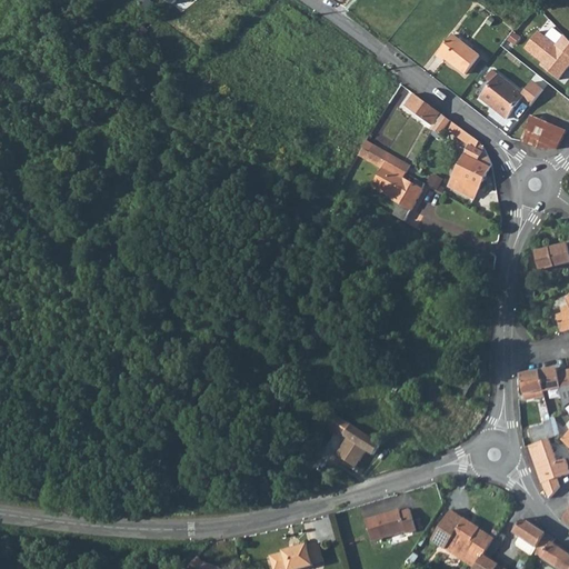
[(540,31),(526,47),(545,62),(542,65),(560,80),(568,68),(568,37),(567,35),(558,45),(540,31)]
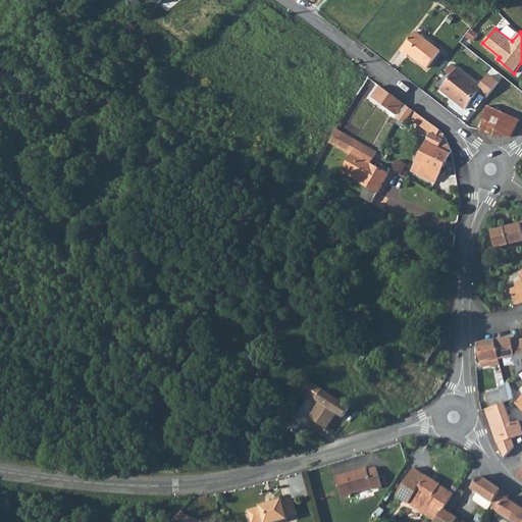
[(426,69),(439,52),(415,33),(401,51),(408,57),(409,55),(426,69)]
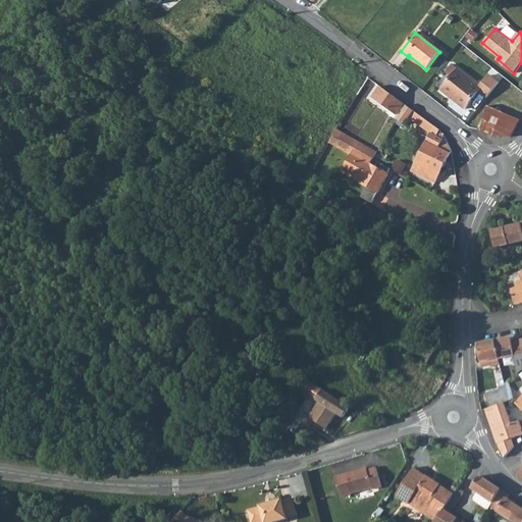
[(479,90),(481,87),(452,64),(440,80),(447,85),(441,90),(465,108),(479,90)]
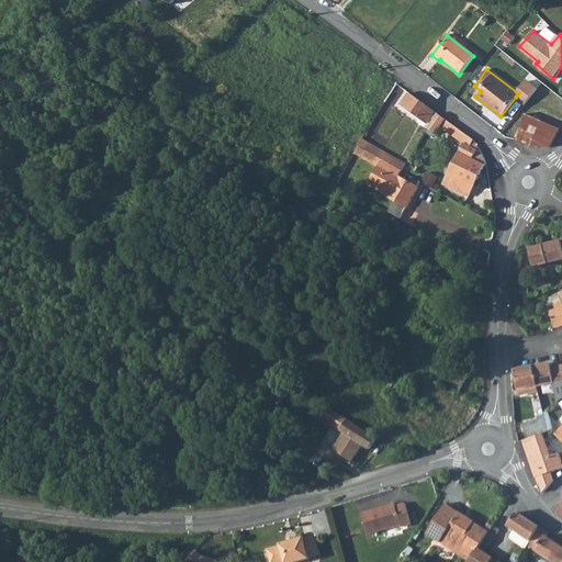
[(528,81),(518,93),(516,97),(526,104),(537,89),(528,81)]
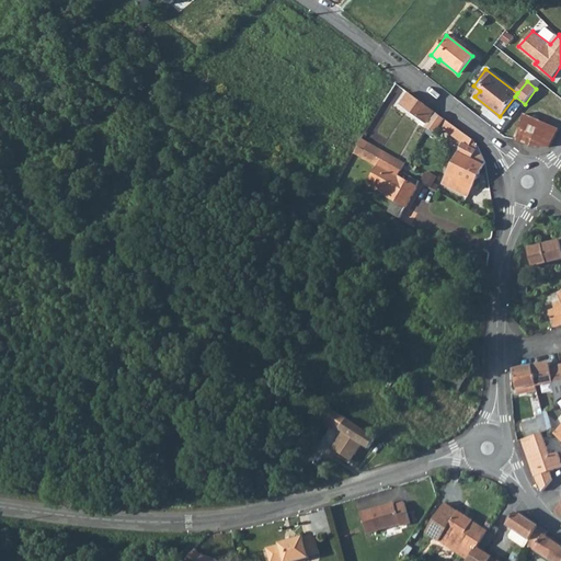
[(436,113),(408,93),(400,104),(418,117),(423,112),(433,118),(436,113)]
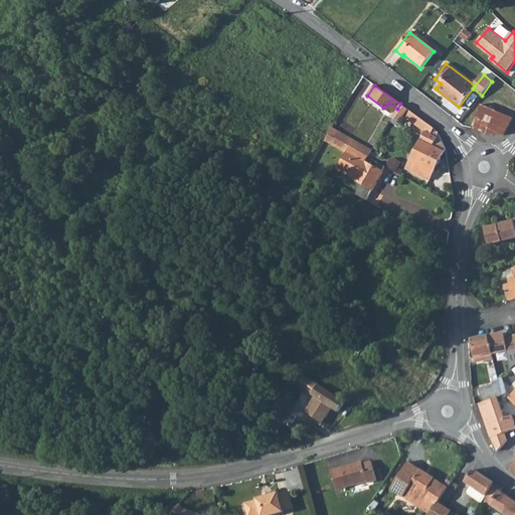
[(408,110),(400,104),(397,109),(392,118),(400,123),(404,117),(408,110)]
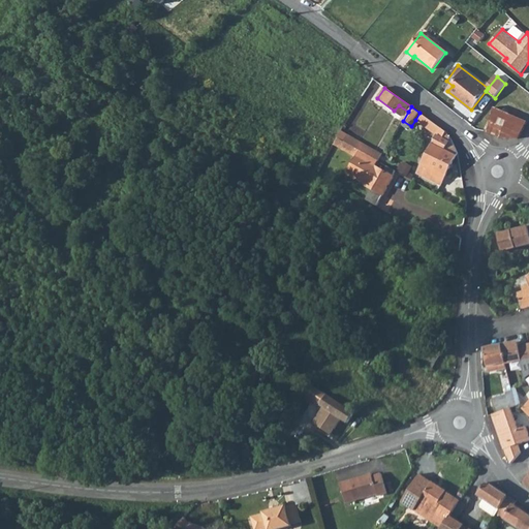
[(527,122),(495,107),(485,130),(500,137),(518,138),(527,122)]
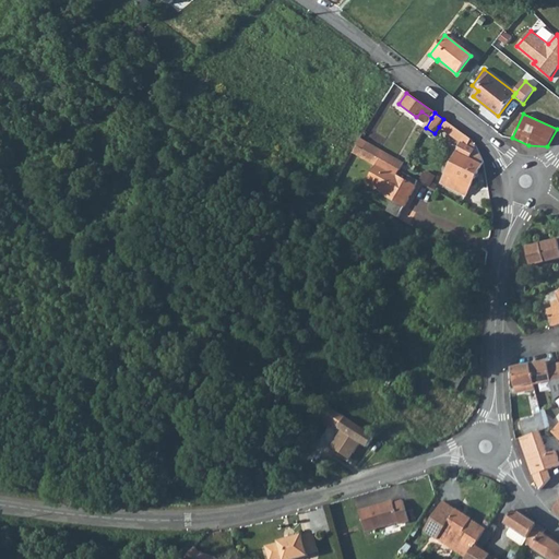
[(459,139),(462,132),(443,119),(439,127),(459,139)]
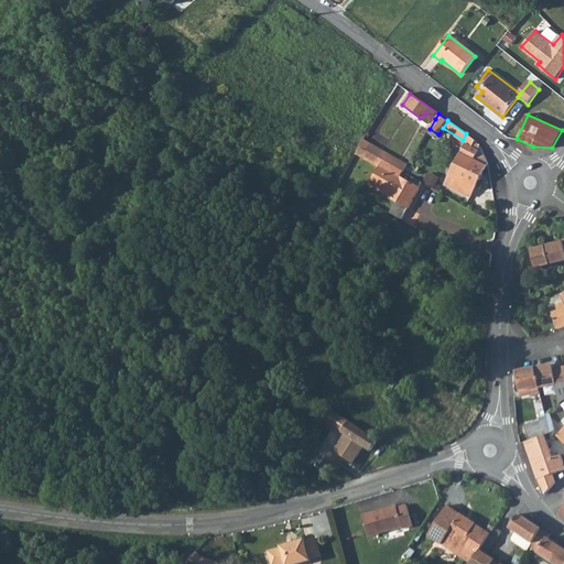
[(467,143),(445,185),(470,198),(489,164),(488,161),(481,149),(474,140),(466,133),(463,140),(467,143)]
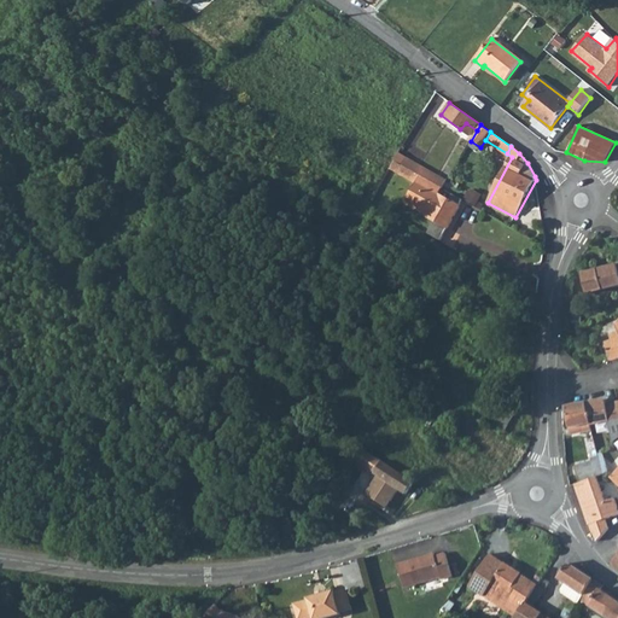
[(443,188),(447,181),(398,155),(395,161),(403,167),(420,176),(443,188)]
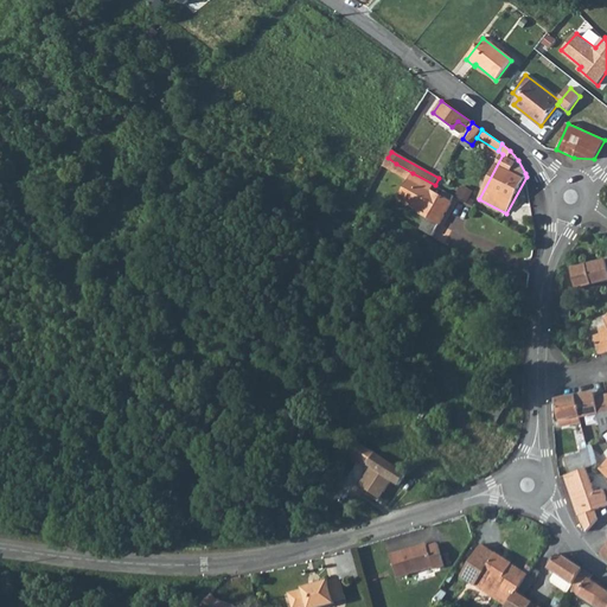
[(391,170),(396,164),(388,158),(387,158),(383,165),(391,170)]
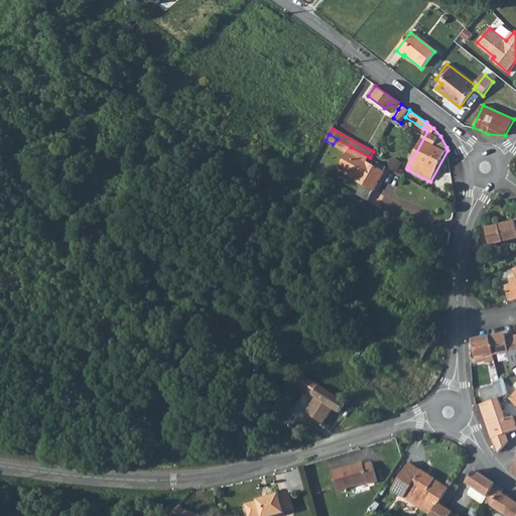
[(337,139),(333,144),(347,153),(351,147),(337,139)]
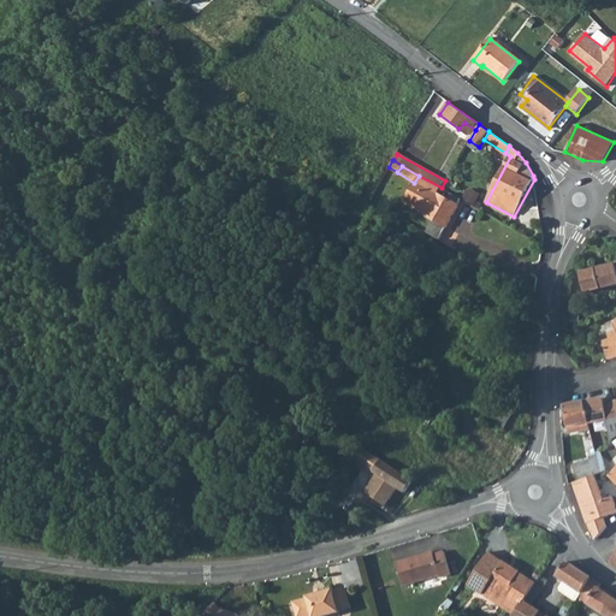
[(457,206),(462,200),(442,188),(419,176),(414,183),(404,199),(415,205),(416,201),(428,209),(426,214),(432,219),(425,231),(439,240),(460,207),(457,206)]
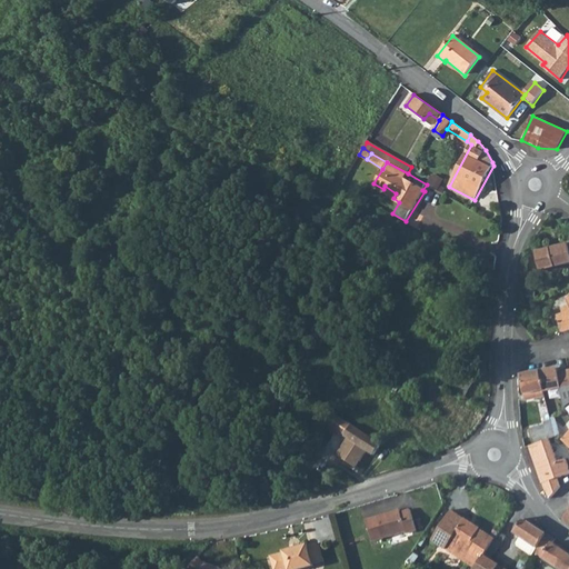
[(568,242),(536,253),(540,271),(568,263),(568,242)]
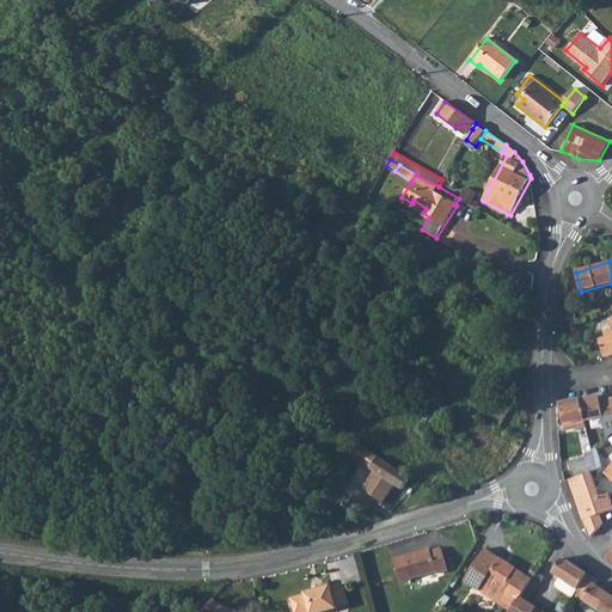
[(599,340),(604,359),(611,355),(611,319),(609,320),(611,329),(603,332),(604,338),(599,340)]
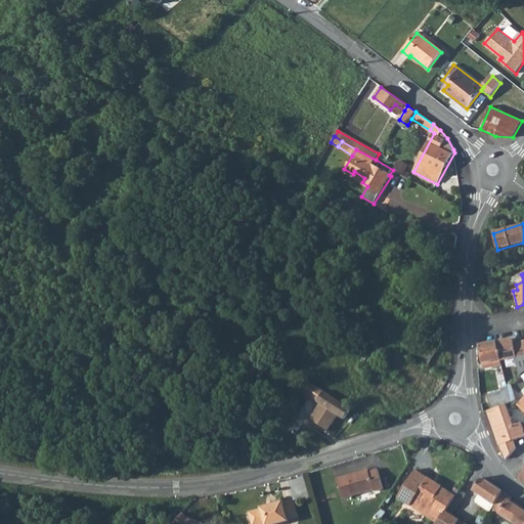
[(523,346),(523,341),(513,343),(512,342),(512,339),(496,342),(499,360),(516,357),(517,362),(520,375),(523,372),(523,346)]
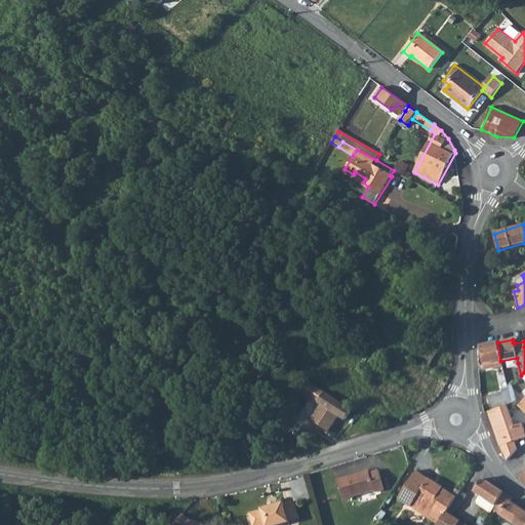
[(480,346),(483,364),(494,361),(495,366),(500,365),(500,361),(497,342),(486,345),(480,346)]
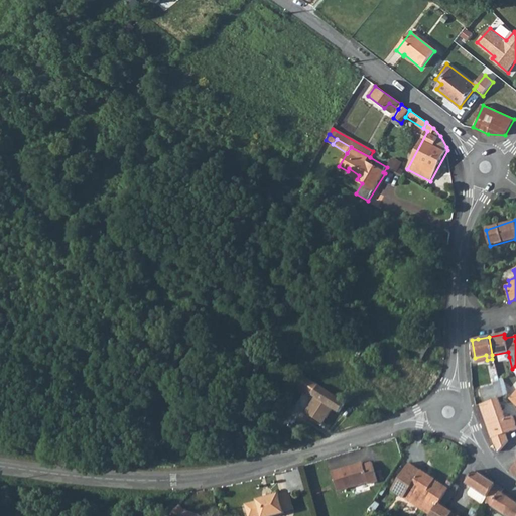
[(492,359),(497,371),(503,369),(500,358),(509,357),(508,352),(492,355),(492,359)]
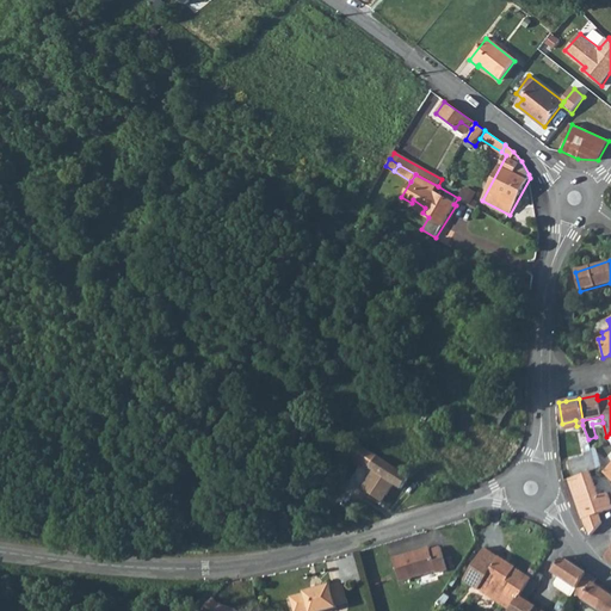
[(362,460),(360,462),(374,470),(362,489),(382,503),(394,483),(402,488),(409,477),(358,444),(352,454),(362,460)]
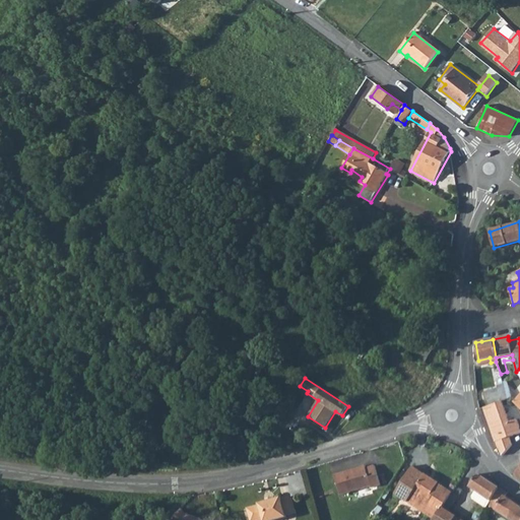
[(503,380),(500,381),(500,384),(497,385),(497,388),(484,392),(490,405),(502,401),(510,399),(503,380)]
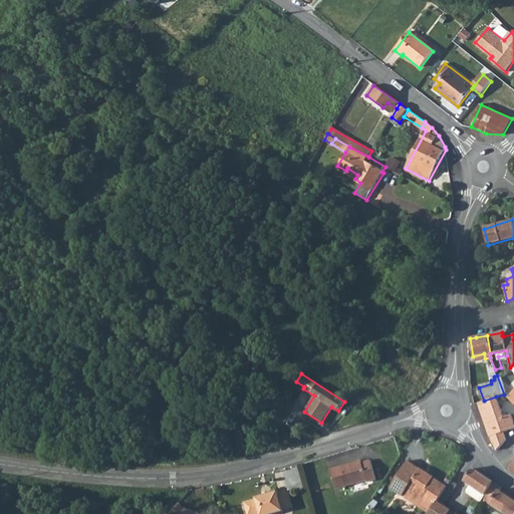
[(496,397),(484,401),(477,403),(480,411),(485,423),(486,423),(488,427),(487,428),(490,436),(491,436),(493,445),(498,451),(506,441),(503,431),(513,428),(513,426),(510,415),(503,416),(496,397)]
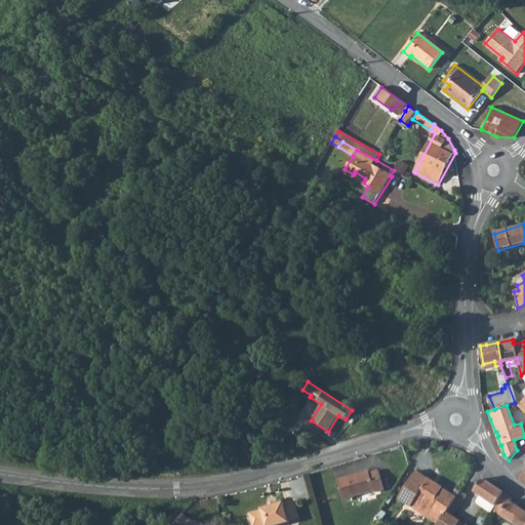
[(350,473),(339,477),(338,478),(347,500),(377,488),(378,490),(388,486),(379,466),(370,469),(369,465),(359,470),(359,472),(351,475),(350,473)]
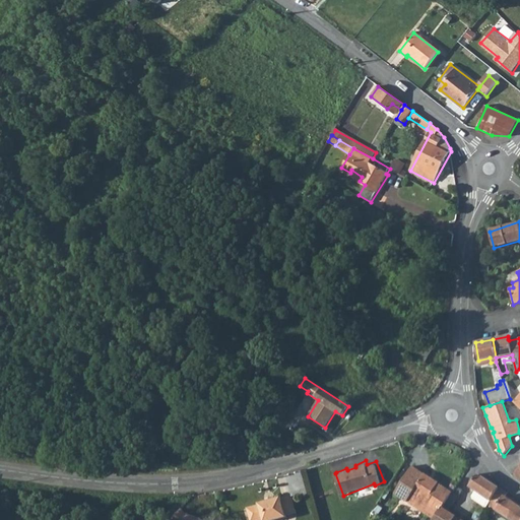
[(453,492),(413,466),(395,494),(433,519),(453,492)]
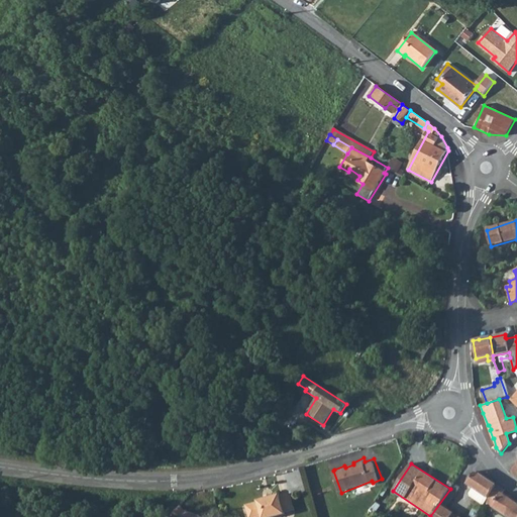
[(497,486),(497,485),(477,472),(476,472),(468,485),(474,489),(471,494),(472,497),(485,506),(497,486)]
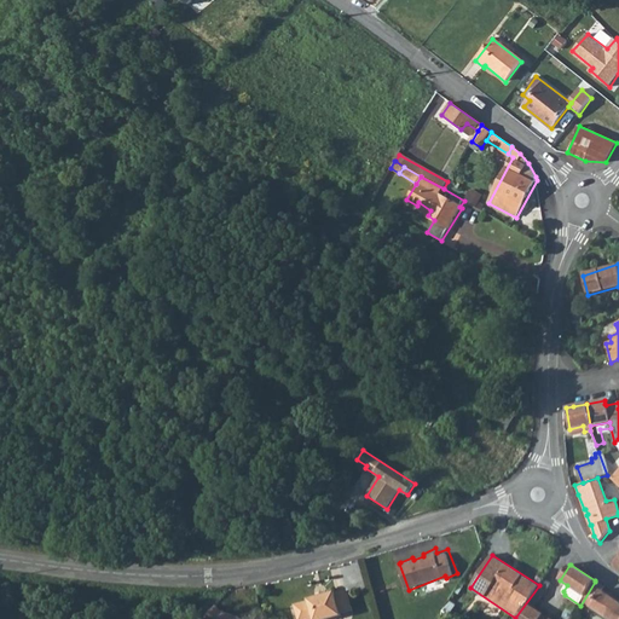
[(543,578),(539,585),(515,618),(514,618),(550,618),(534,608),(550,583),(543,578)]
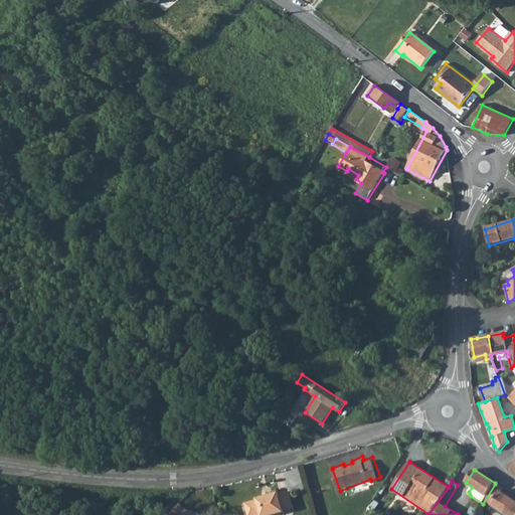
[(514,514),(514,500),(501,492),(503,488),(495,484),(483,504),(490,508),(492,505),(507,514),(514,514)]
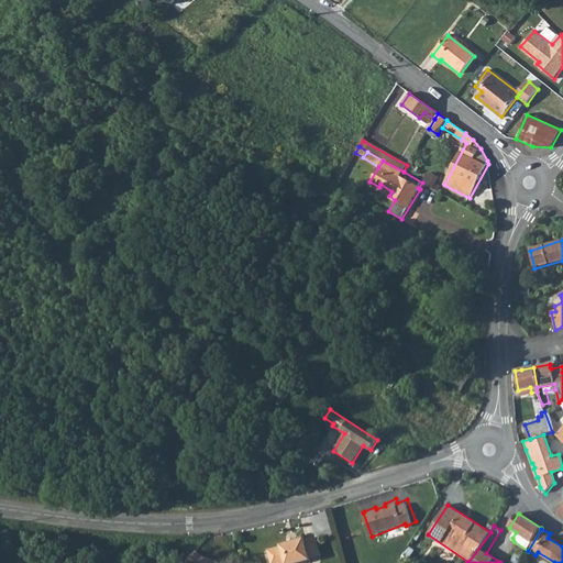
[(282,542),(267,547),(273,562),(286,559),(287,562),(289,562),(312,555),(312,554),(321,552),(316,533),(306,536),(305,532),(295,536),(289,537),(280,540),(282,542)]
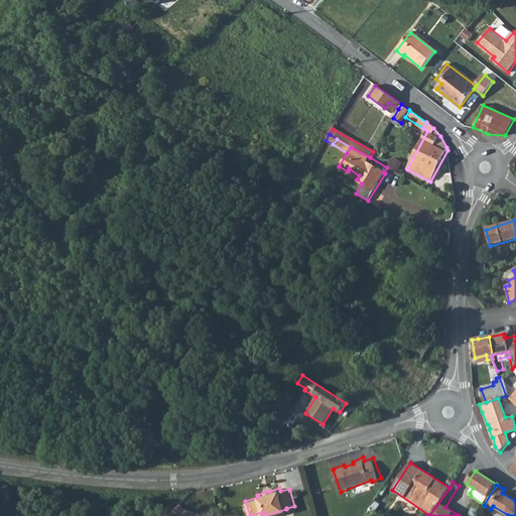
[(374,515),(382,504),(376,501),(367,514),(369,515),(374,515)]
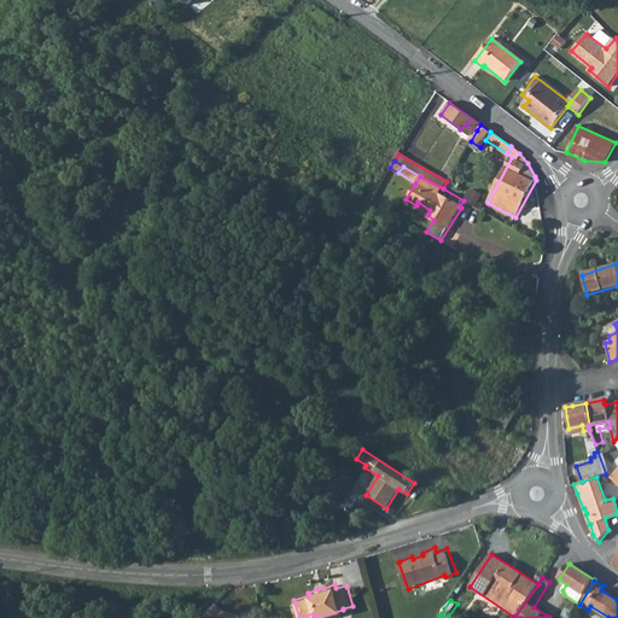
[(215,605),(203,617),(240,617),(222,612),(215,605)]
